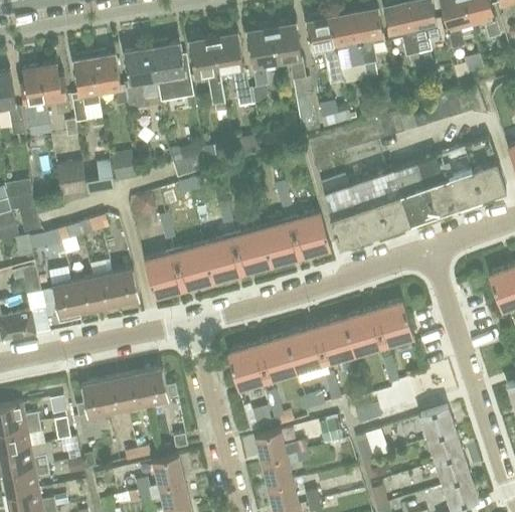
[(418,52),(406,2),(405,0),(396,0),(386,2),(385,7),(383,7),(388,30),(389,30),(391,41),(404,37),(408,55),(411,67),(413,66),(421,64),(418,52)]
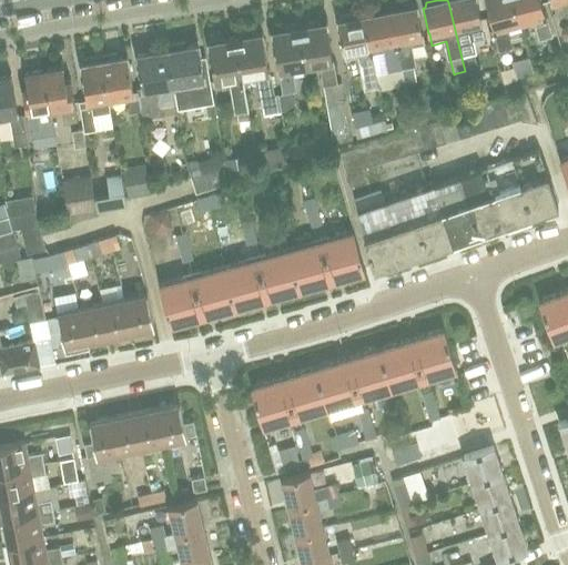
[(476,73),(469,42),(485,39),(475,0),(447,0),(448,2),(462,58),(465,71),(466,76),(476,73)]
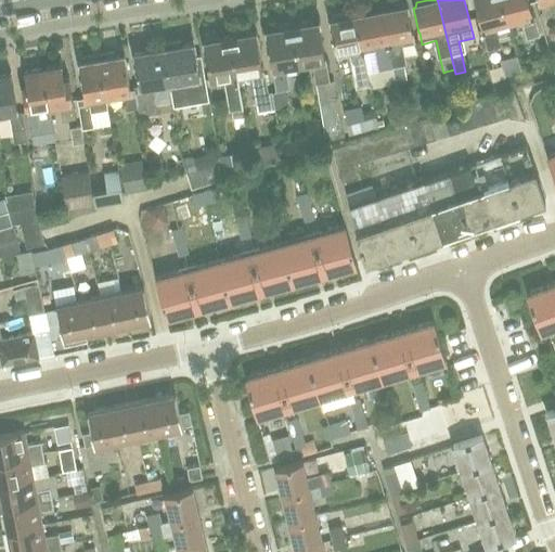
[(474,0),(488,52),(499,49),(492,27),(507,23),(500,0),(474,0)]
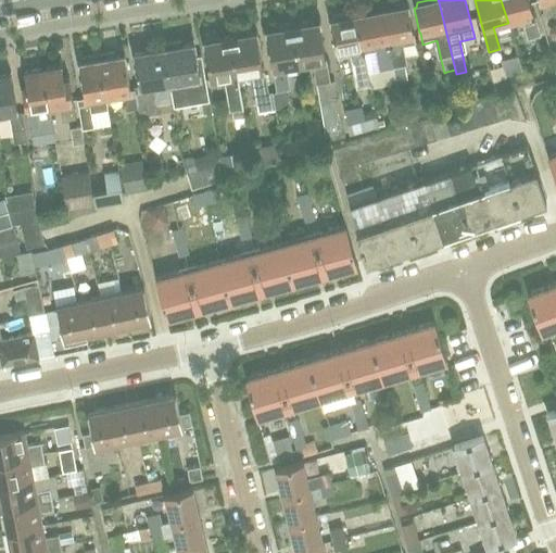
[(534,17),(533,19),(528,0),(501,0),(508,23),(522,19),(529,41),(540,38),(534,17)]
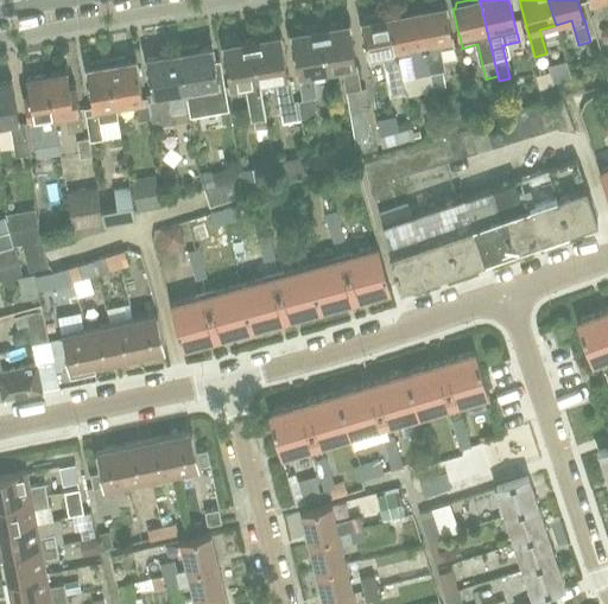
[(607,0),(589,0),(590,4),(602,0),(603,0),(607,11),(607,59),(602,62),(607,81),(607,0)]
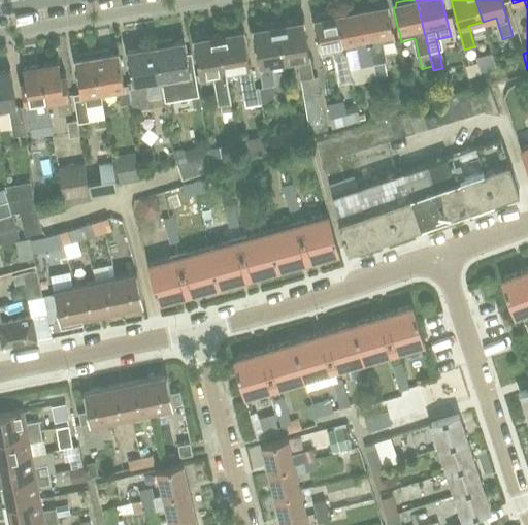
[(368,40),(373,67),(375,79),(387,77),(385,65),(387,64),(383,45),(394,43),(393,35),(388,8),(386,8),(383,5),(362,9),(368,40)]
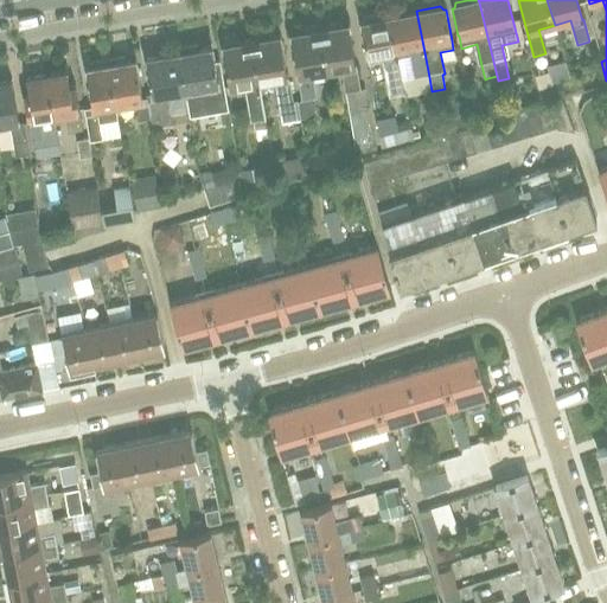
[(397,51),(408,49),(414,79),(429,77),(423,46),(416,11),(393,14),(391,19),(390,19),(396,51),(397,51)]
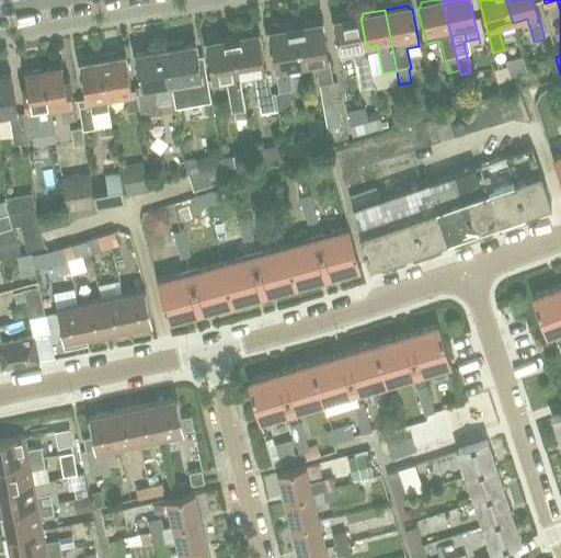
[(338,19),(336,22),(333,23),(341,61),(356,58),(362,91),(374,89),(367,47),(366,47),(361,18),(350,20),(344,16),(338,19)]
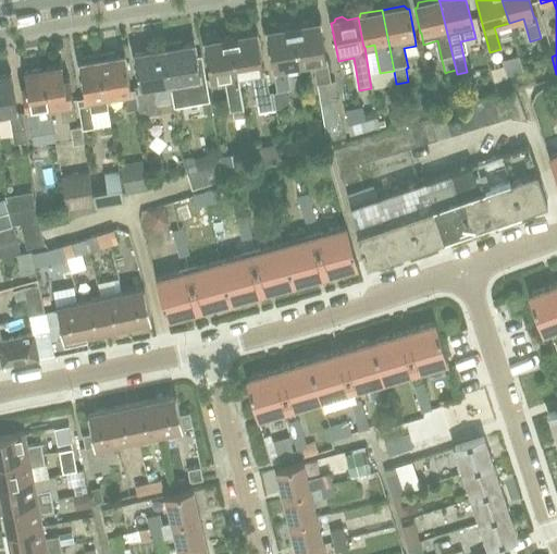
[(300,65),(314,63),(329,143),(345,139),(338,99),(327,99),(325,85),(331,85),(320,25),(309,26),(307,24),(296,25),(295,29),(294,29),(300,65)]
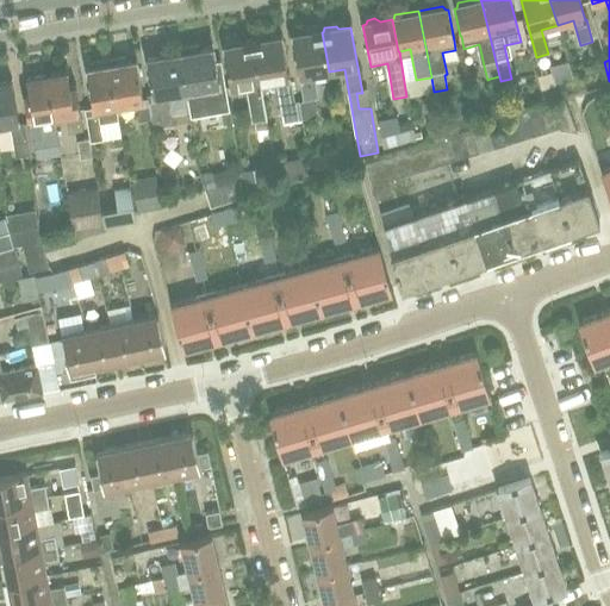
[(329,72),(322,32),(319,32),(317,29),(305,31),(304,35),(293,37),(304,100),(299,105),(302,122),(306,120),(317,111),(312,81),(315,81),(313,74),(329,72)]
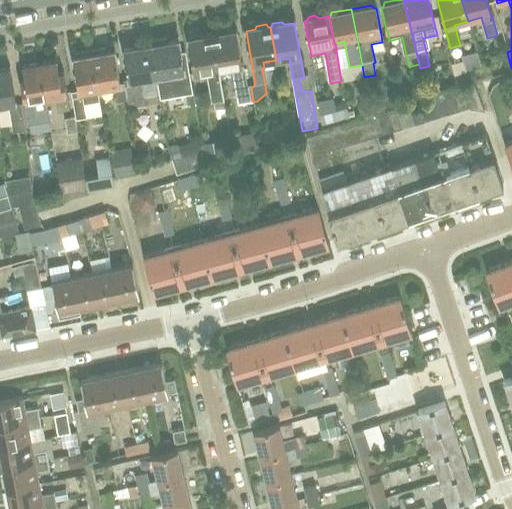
[(251,86),(247,86),(244,69),(243,69),(237,33),(227,34),(225,32),(215,33),(214,36),(212,37),(218,71),(231,68),(238,104),(253,102),(251,88),(251,86)]
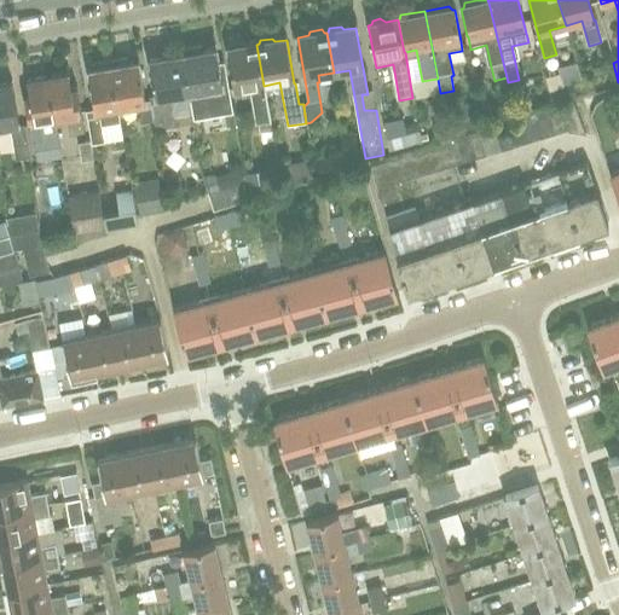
[(259,127),(270,125),(264,86),(256,45),(246,46),(244,42),(229,45),(230,50),(227,50),(235,96),(253,93),(259,127)]
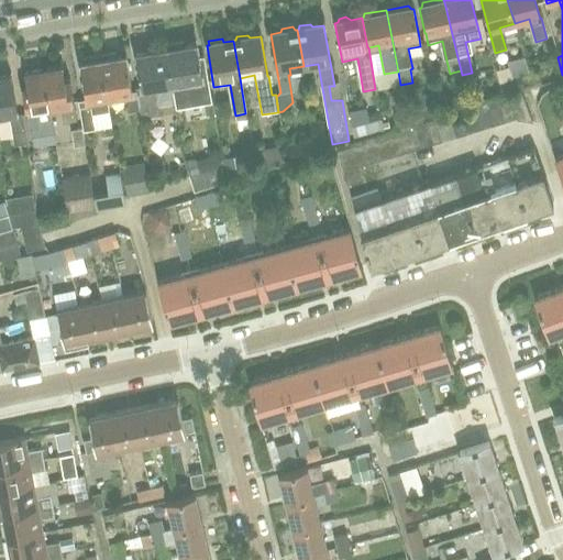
[(184,44),(165,47),(170,81),(174,102),(175,102),(176,111),(192,109),(211,105),(207,78),(201,79),(197,46),(184,48),(184,44)]
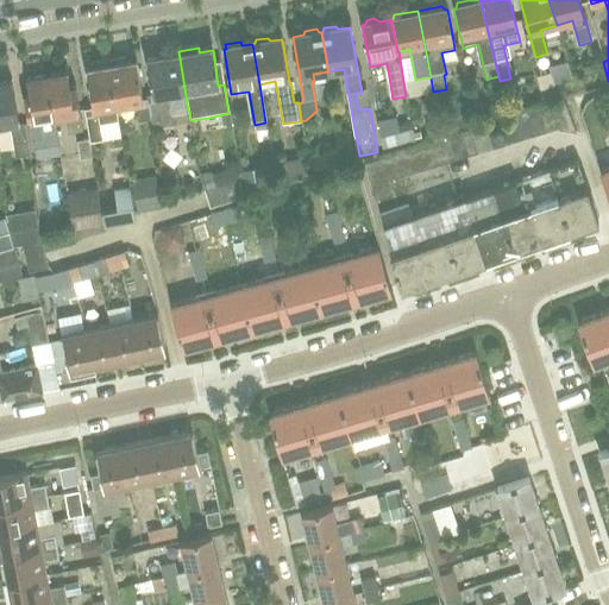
[(171,114),(188,111),(184,88),(179,51),(161,55),(161,60),(148,62),(152,96),(146,96),(151,123),(152,132),(174,128),(171,114)]
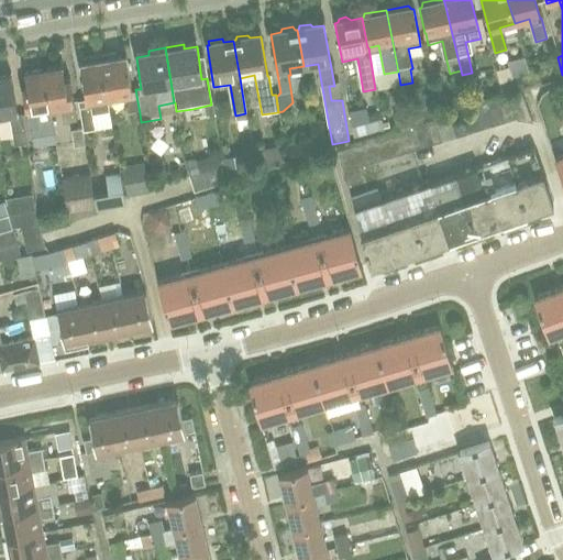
[(135,89),(134,88),(131,89),(127,58),(118,59),(117,55),(99,58),(106,100),(124,98),(128,116),(140,113),(135,89)]
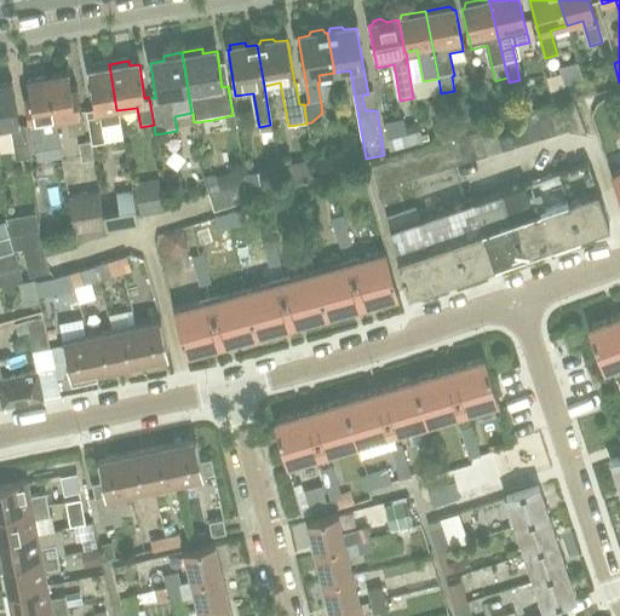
[(86,114),(91,144),(91,147),(105,144),(102,127),(119,125),(116,110),(109,64),(92,67),(92,73),(89,73),(95,111),(86,114)]
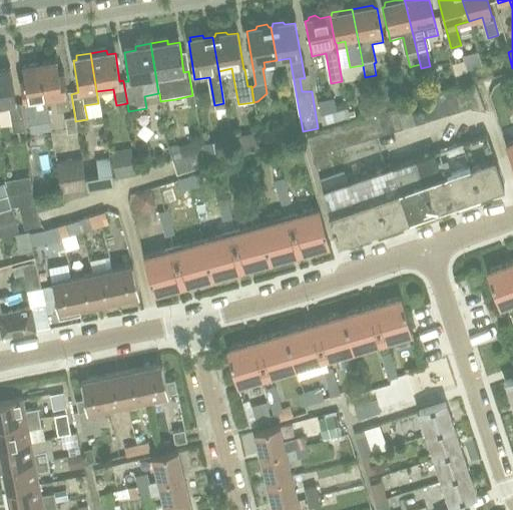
[(57,63),(39,66),(45,99),(55,98),(58,114),(69,112),(63,76),(59,77),(57,63)]
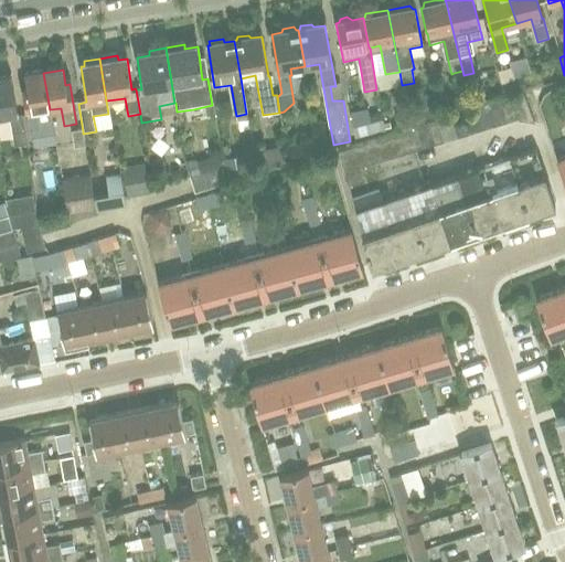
[(22,93),(27,115),(29,133),(52,128),(50,109),(43,73),(25,75),(28,92),(22,93)]
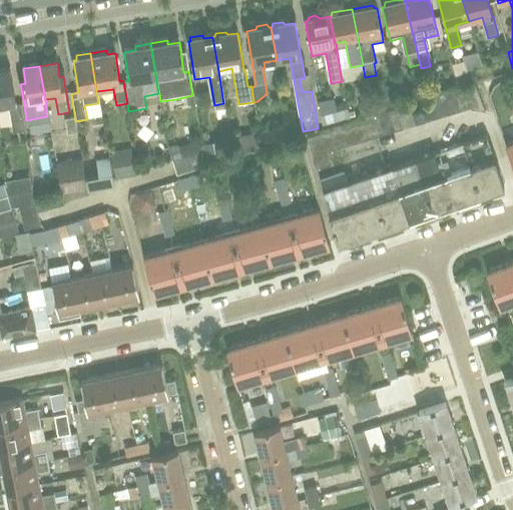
[(478,82),(474,70),(454,77),(458,88),(478,82)]
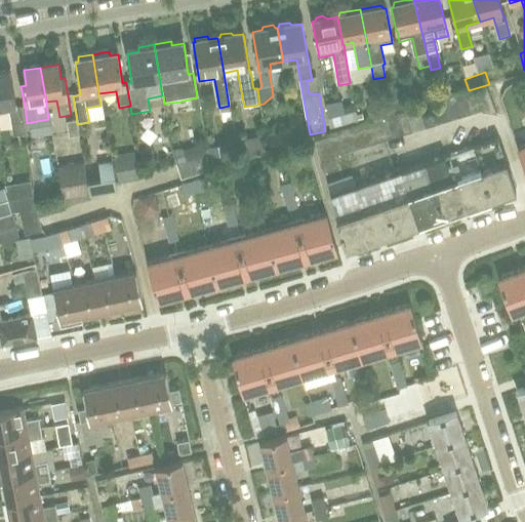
[(16,109),(16,108),(10,73),(0,74),(0,109),(3,109),(4,113),(9,113),(13,137),(25,135),(21,108),(16,109)]
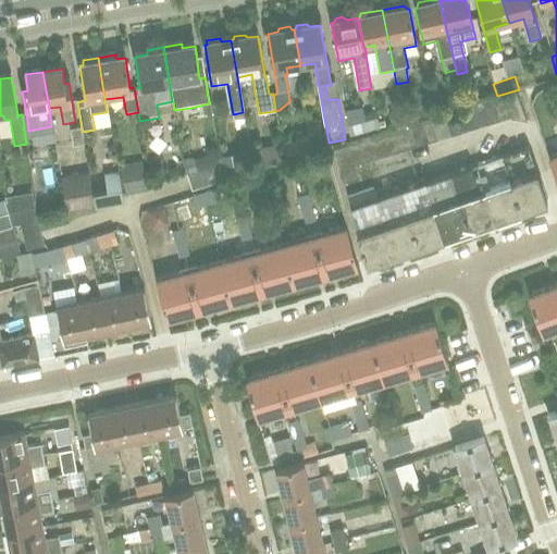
[(515,93),(502,97),(505,106),(518,101),(515,93)]
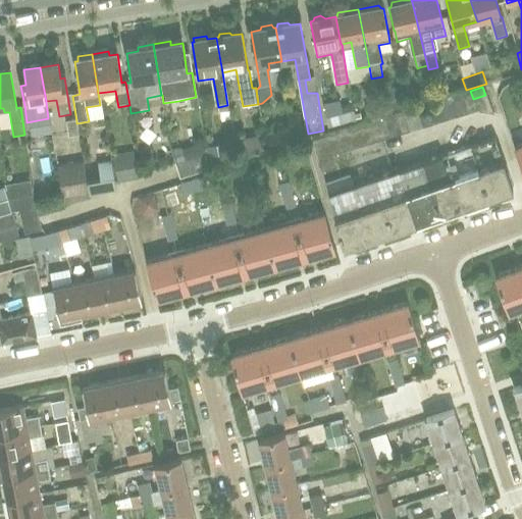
[(470,91),(459,94),(465,116),(478,112),(476,108),(489,104),(485,95),(473,99),(470,91)]
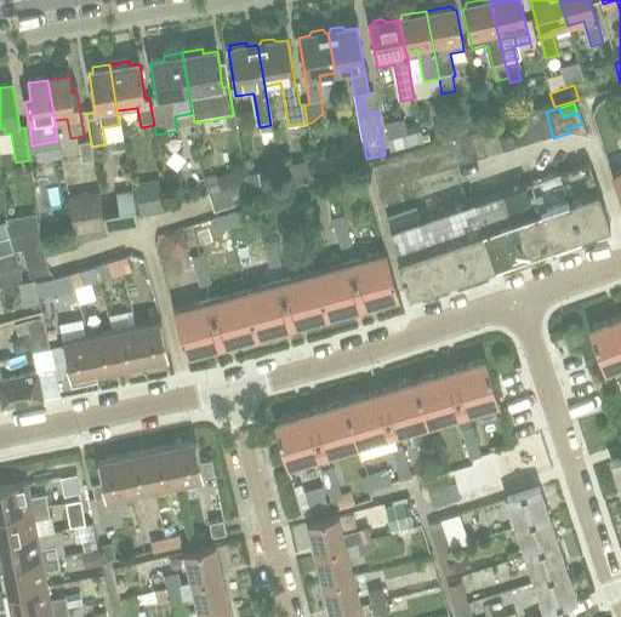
[(541,142),(553,138),(546,112),(533,116),(541,142)]
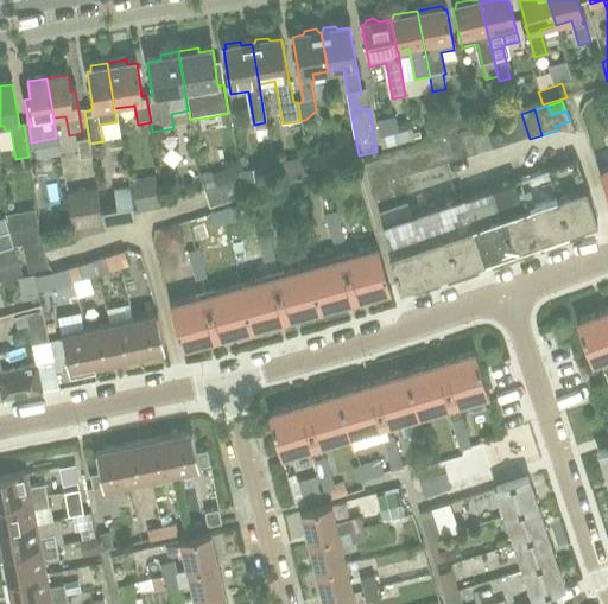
[(517,142),(530,139),(521,114),(508,118),(517,142)]
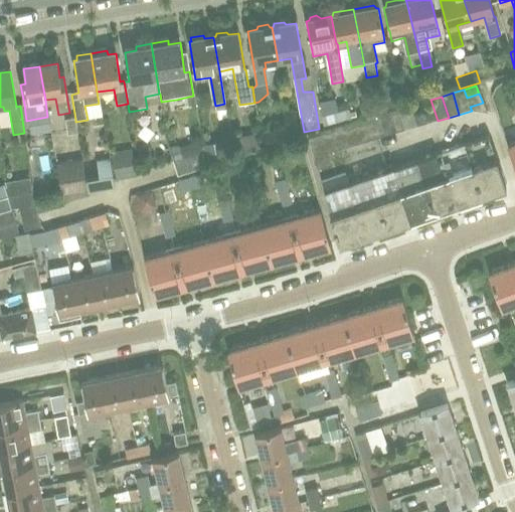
[(431,100),(419,103),(425,125),(438,121),(431,100)]
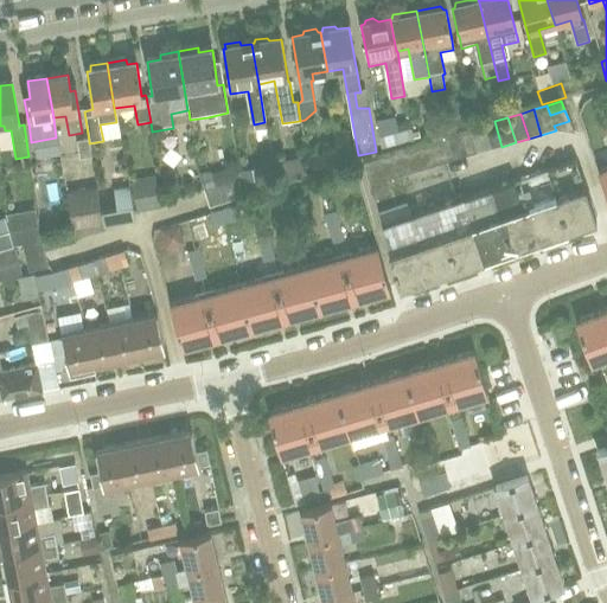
[(494,121),(480,126),(489,151),(502,147),(494,121)]
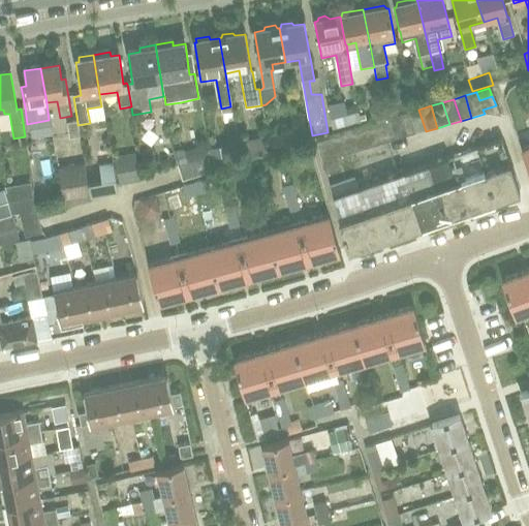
[(500,117),(496,105),(483,110),(485,114),(486,113),(486,116),(500,117)]
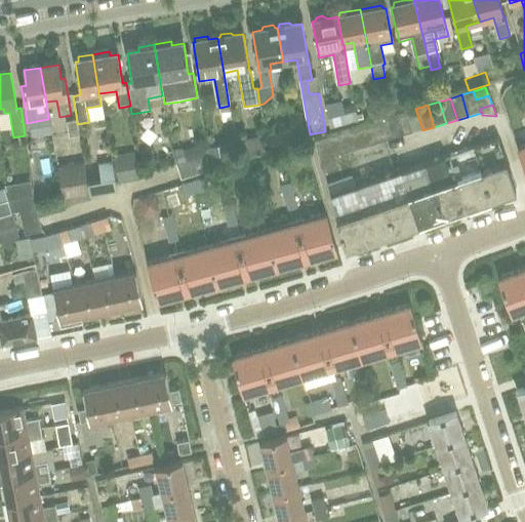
[(329,130),(358,122),(355,107),(327,114),(329,130)]
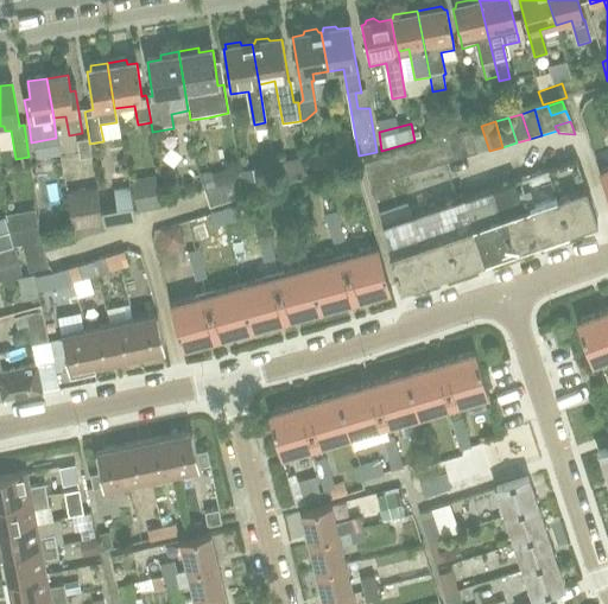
[(476,156),(489,151),(481,126),(468,129),(476,156)]
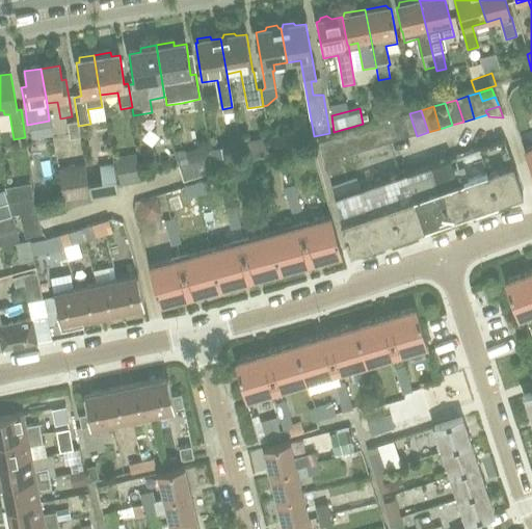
[(405,139),(417,136),(409,113),(398,117),(405,139)]
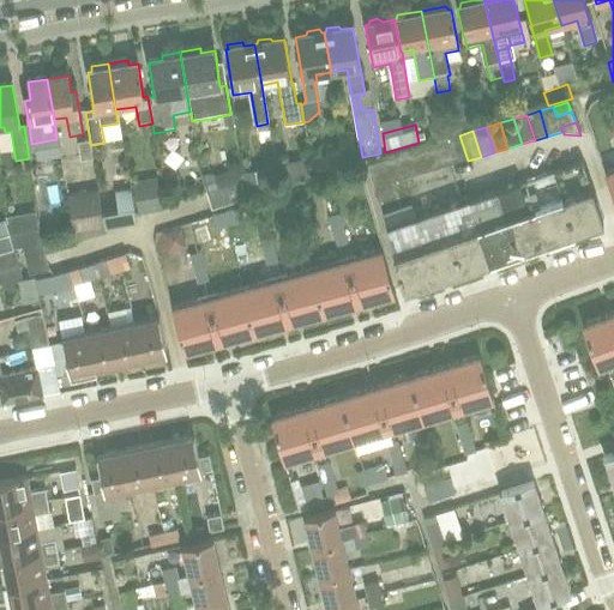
[(78,145),(80,163),(92,161),(90,145),(90,143),(78,145)]
